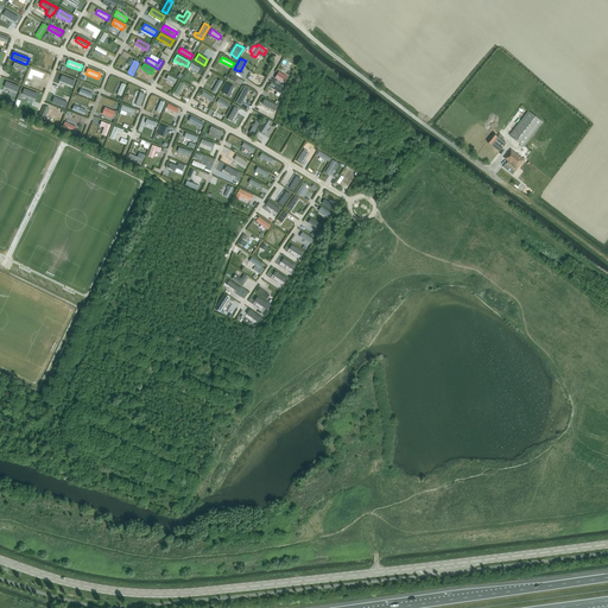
[(287,77),(279,71),(274,78),(284,83),(287,77)]
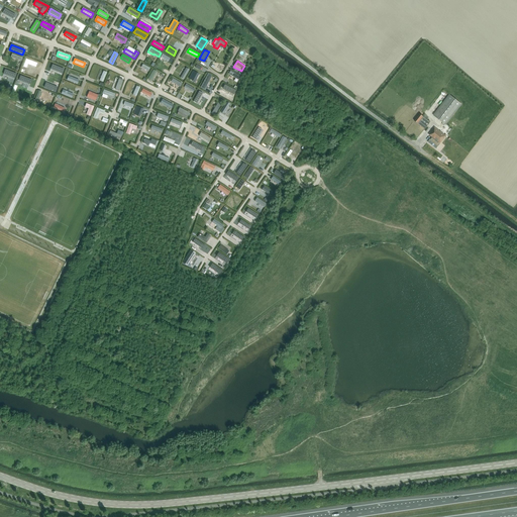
[(181,78),(184,80),(190,70),(186,68),(181,78)]
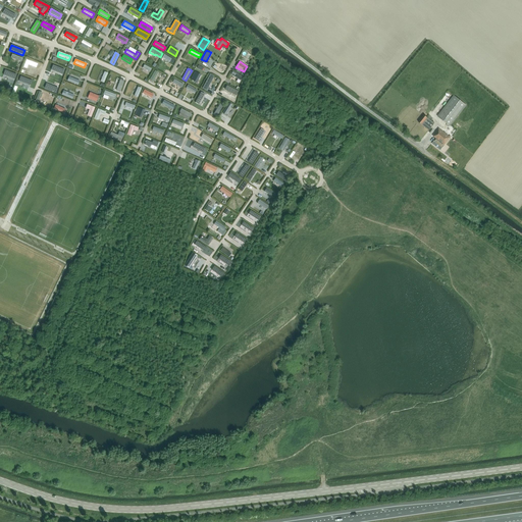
[(155,70),(149,81),(153,83),(159,72),(155,70)]
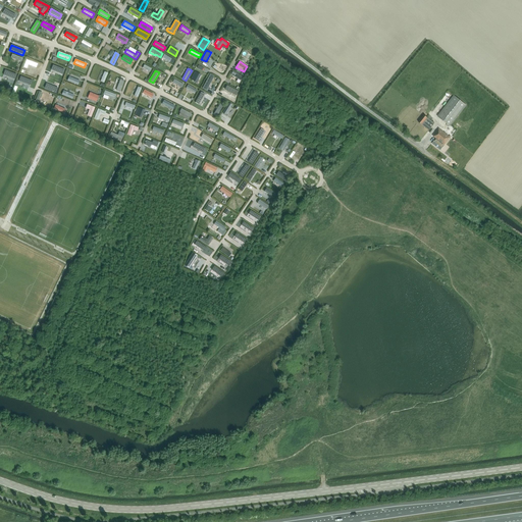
[(198,80),(201,74),(195,71),(191,80),(195,82),(197,79),(198,80)]
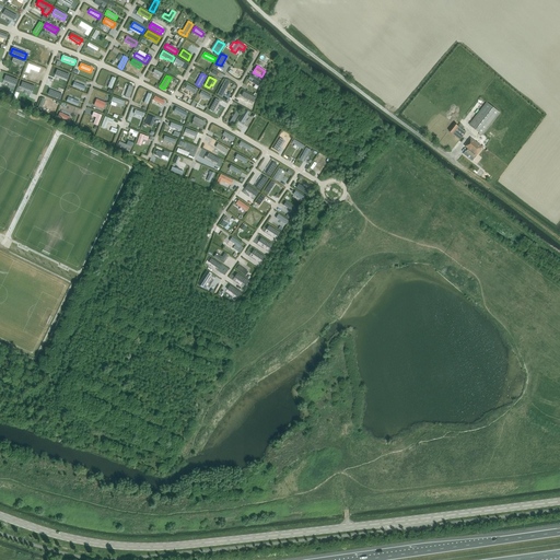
[(247,80),(258,86),(260,83),(249,77),(247,80)]
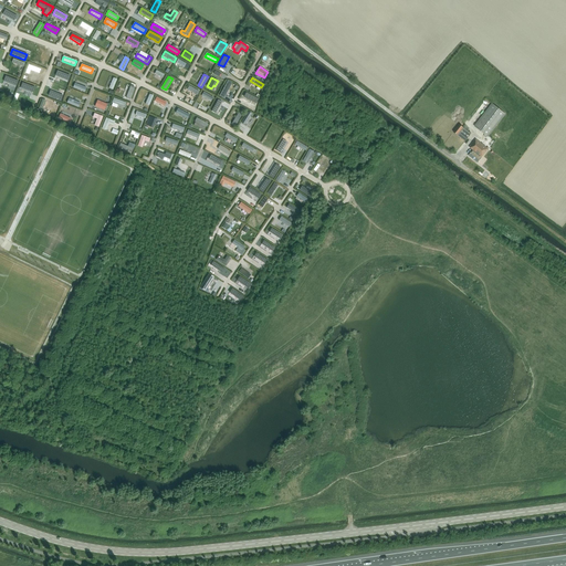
[(224,98),(232,84),(228,81),(220,96),(224,98)]
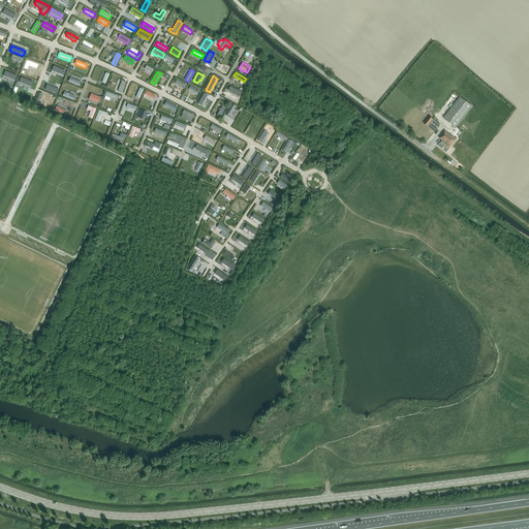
[(68,82),(79,86),(81,82),(69,78),(68,82)]
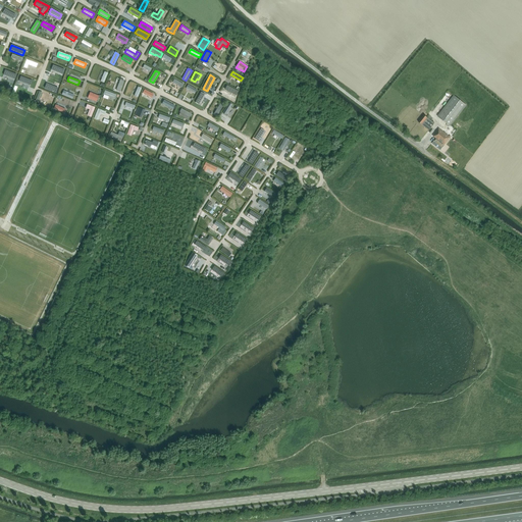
[(124,81),(120,79),(116,91),(120,92),(124,81)]
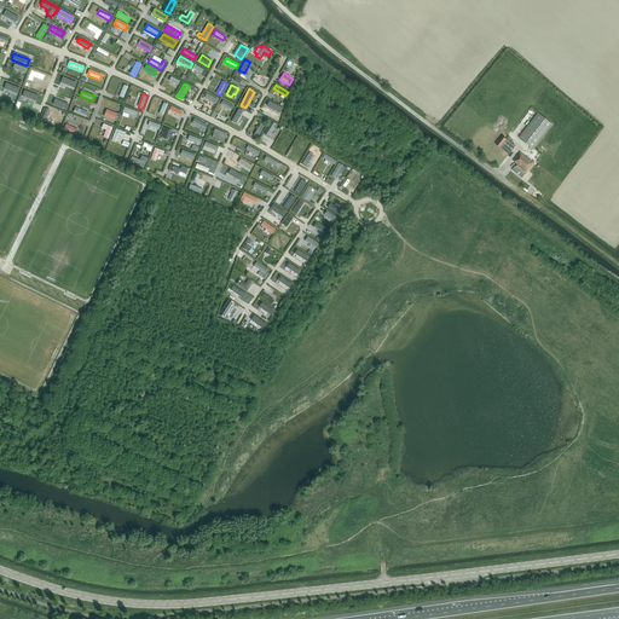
[(207,93),(204,98),(215,104),(218,100),(207,93)]
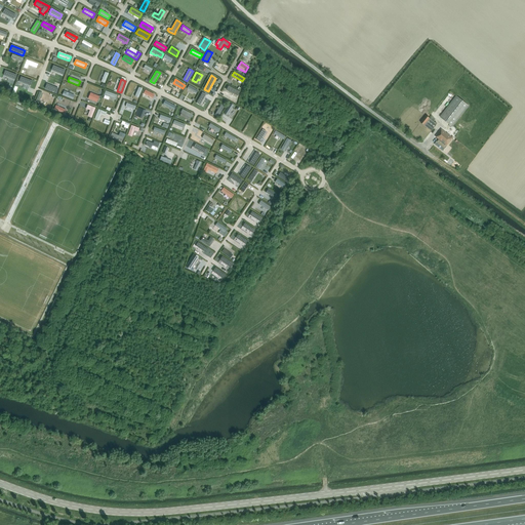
[(196,94),(198,91),(189,85),(187,88),(196,94)]
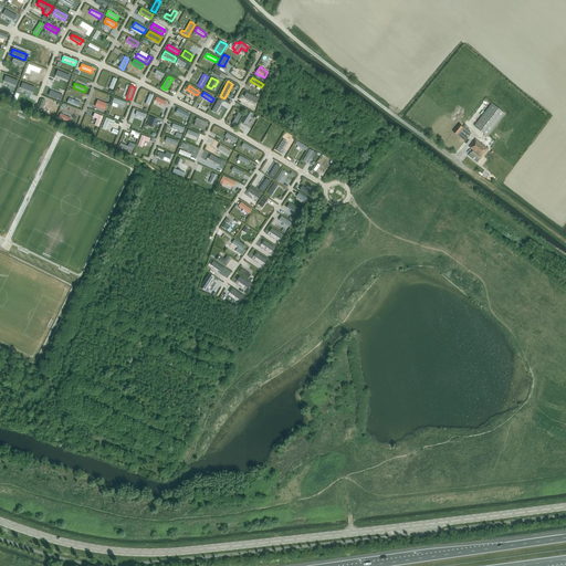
[(247,93),(244,97),(255,103),(258,100),(247,93)]
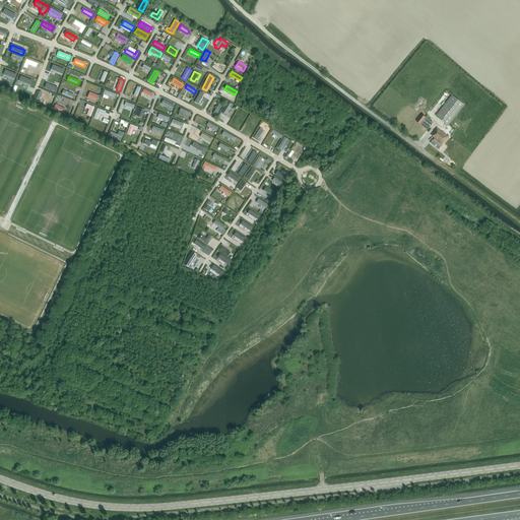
[(141,93),(151,98),(153,93),(143,89),(141,93)]
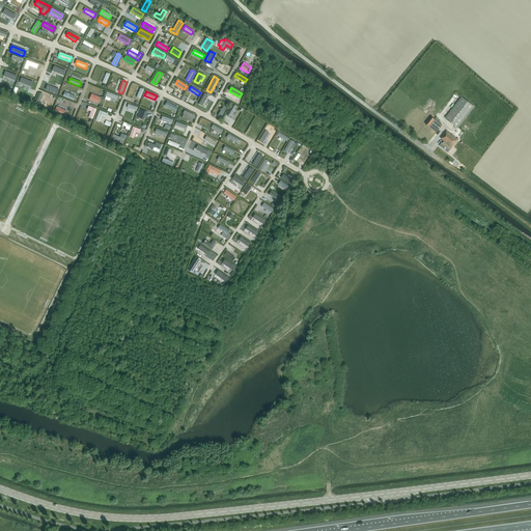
[(62,96),(74,101),(76,96),(64,92),(62,96)]
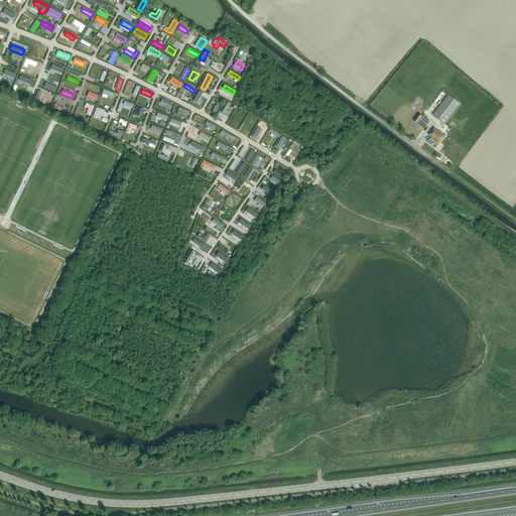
[(102,94),(114,98),(115,94),(103,90),(102,94)]
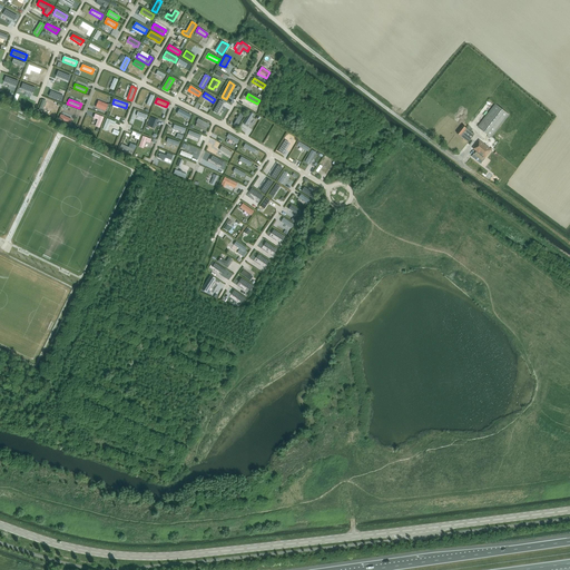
[(108,105),(98,100),(96,107),(105,111),(108,105)]
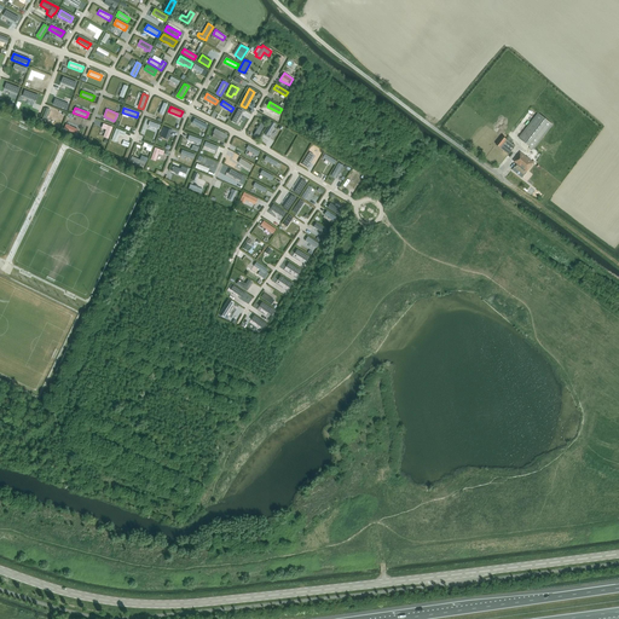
[(533,149),(553,125),(538,114),(519,138),(533,149)]
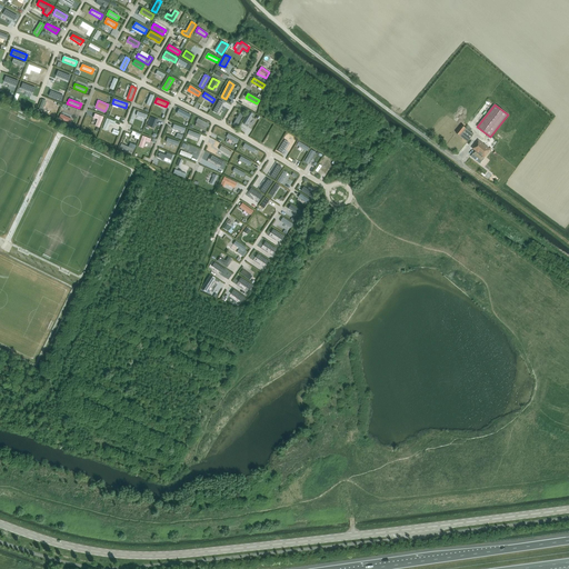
[(190,116),(179,110),(177,113),(189,120),(190,116)]
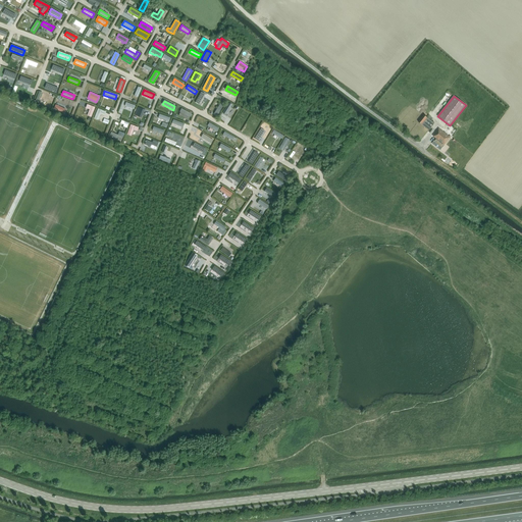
[(230,108),(231,109),(232,106),(231,105),(232,105),(229,103),(222,113),(225,115),(230,108)]
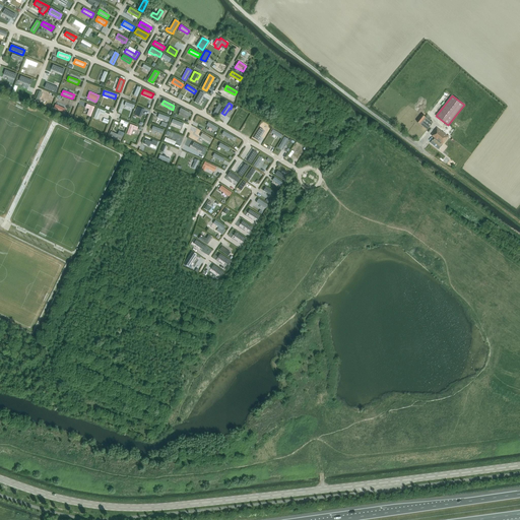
[(90,117),(94,107),(86,104),(85,108),(88,109),(86,115),(90,117)]
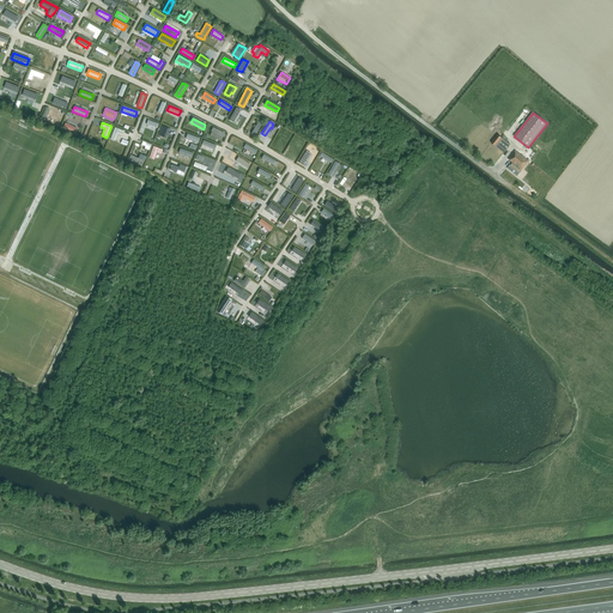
[(262,125),(258,122),(250,134),(254,137),(262,125)]
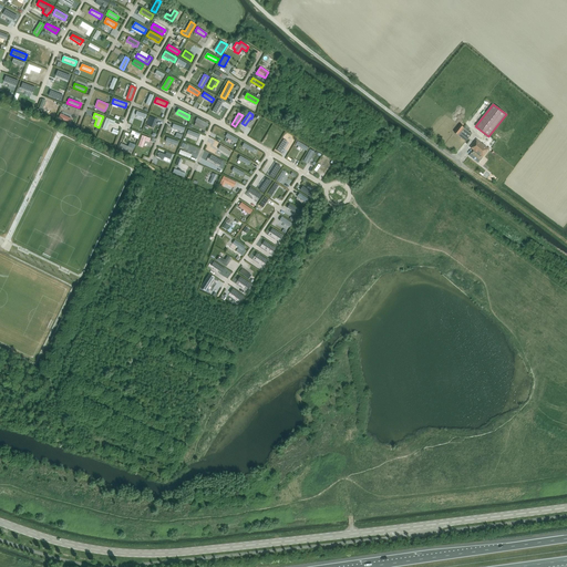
[(59,119),(69,123),(71,119),(60,114),(59,119)]
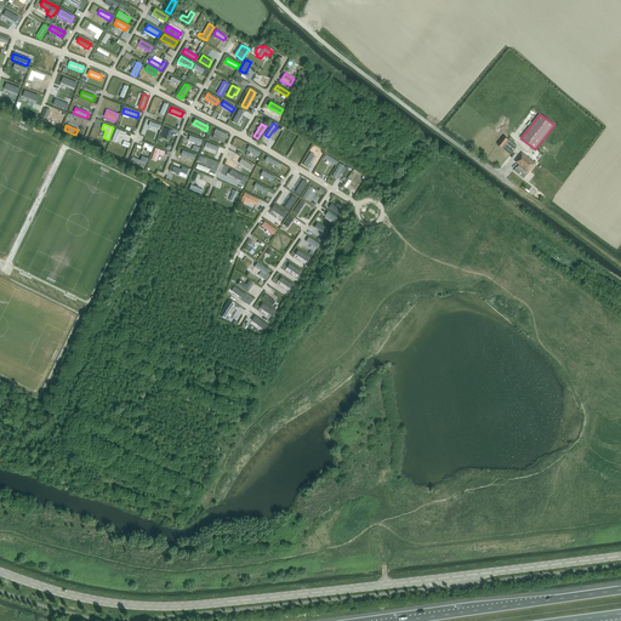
[(169,137),(171,131),(165,127),(160,137),(166,140),(167,136),(169,137)]
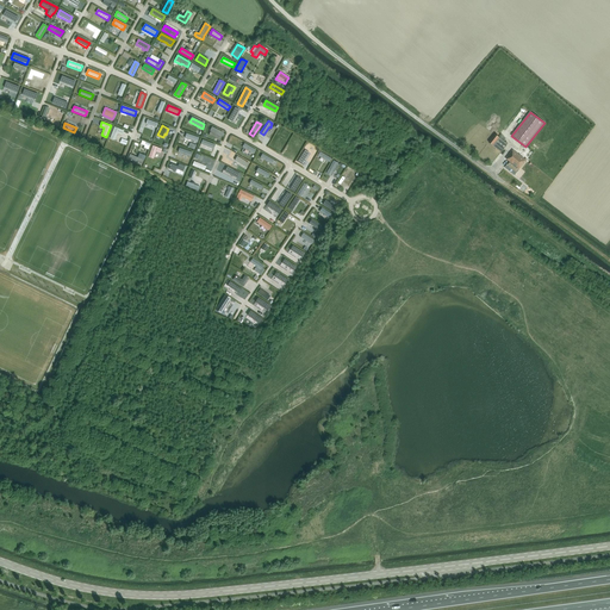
[(280,125),(267,148),(280,156),(293,134),(280,125)]
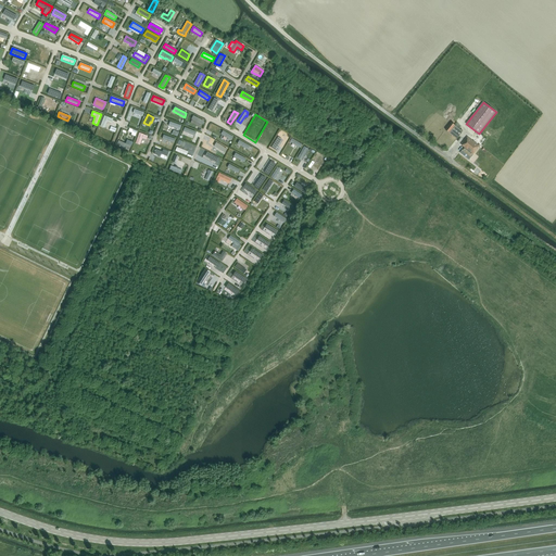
[(104,115),(100,126),(104,128),(108,122),(111,123),(113,119),(104,115)]
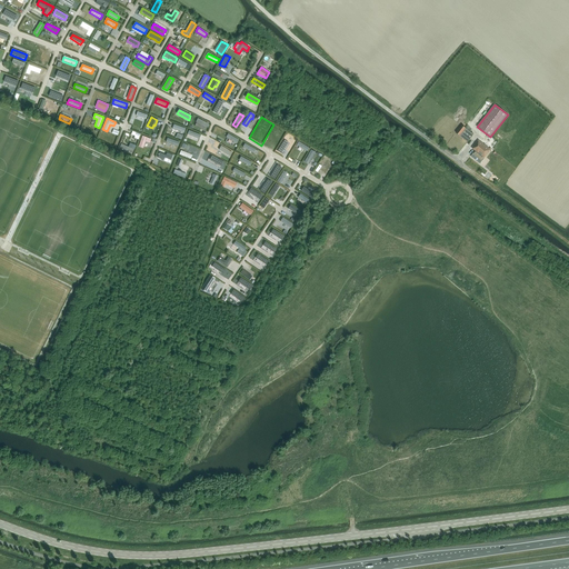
[(196,122),(207,128),(209,125),(198,119),(196,122)]
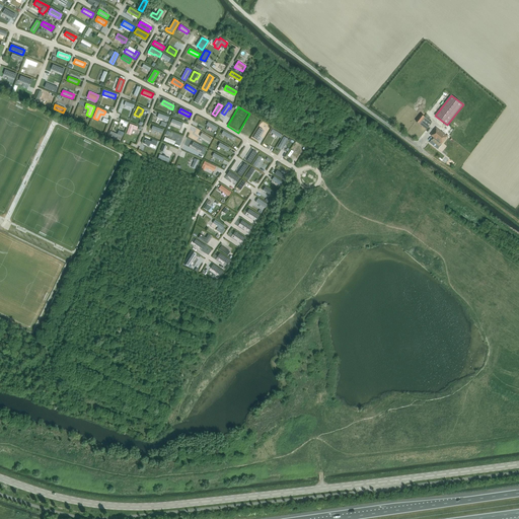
[(425,117),(420,124),(427,130),(434,120),(426,114),(424,116),(425,117)]
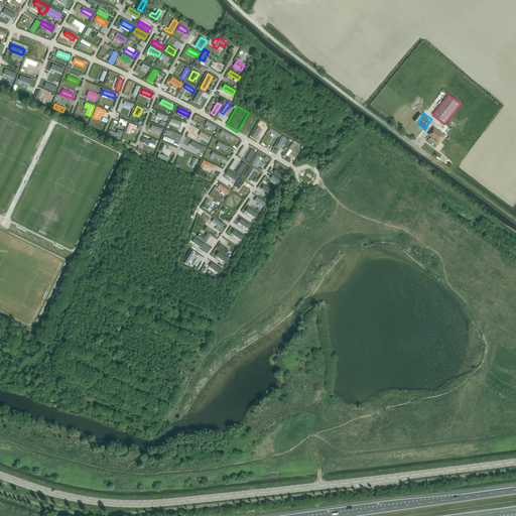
[(422,116),(421,115),(419,114),(413,121),(416,123),(417,123),(422,116)]
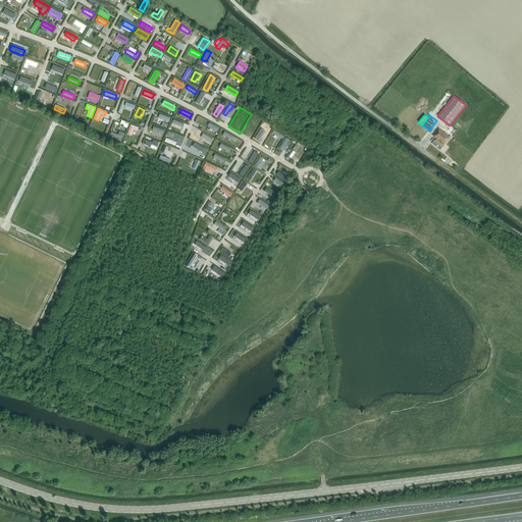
[(219,128),(209,123),(207,126),(217,132),(219,128)]
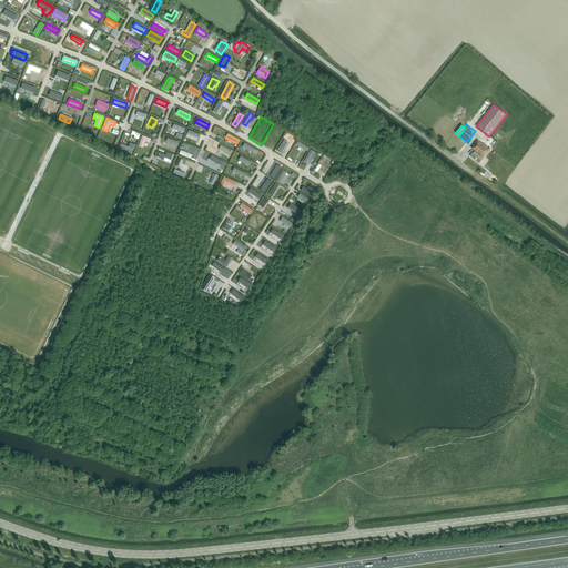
[(142,135),(138,146),(143,148),(145,141),(150,143),(151,139),(142,135)]
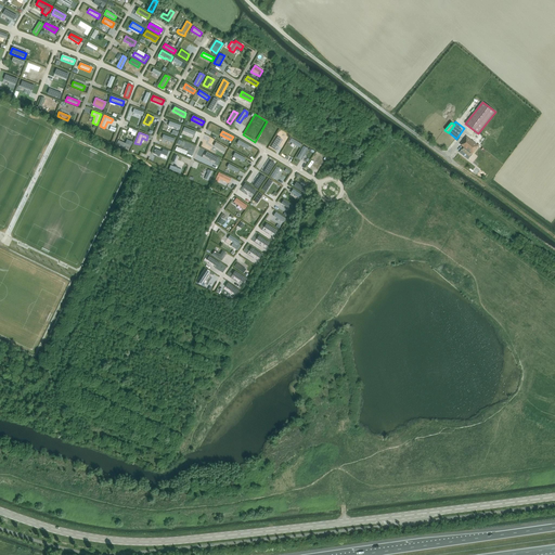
[(281,139),(278,137),(270,147),(274,151),(281,139)]
